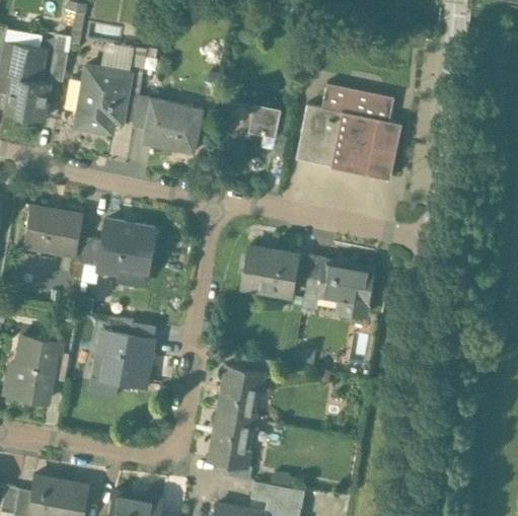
[(76,4),(69,2),(67,11),(74,13),(76,4)]
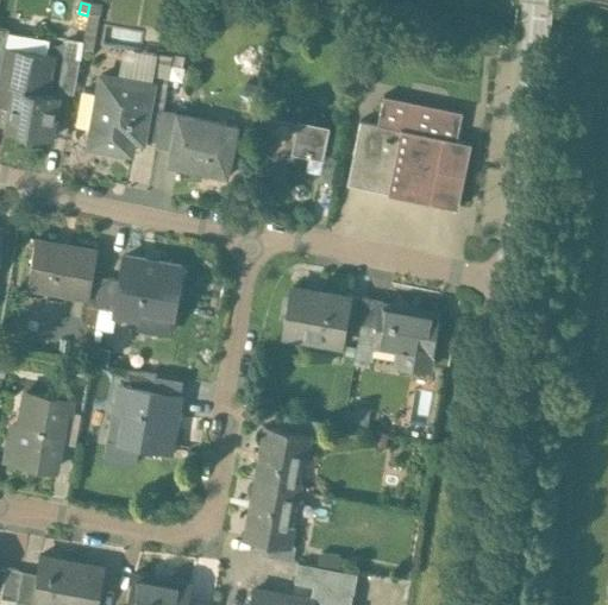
[(100,6),(89,5),(87,16),(81,52),(91,55),(100,6)]
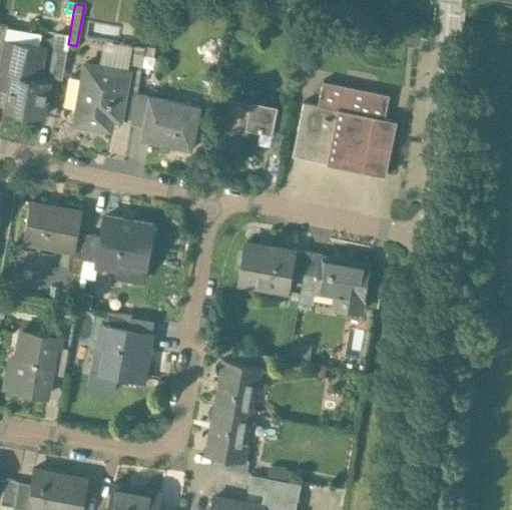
[(44,49),(3,41),(0,58),(0,91),(6,93),(9,76),(17,77),(17,73),(39,77),(44,49)]
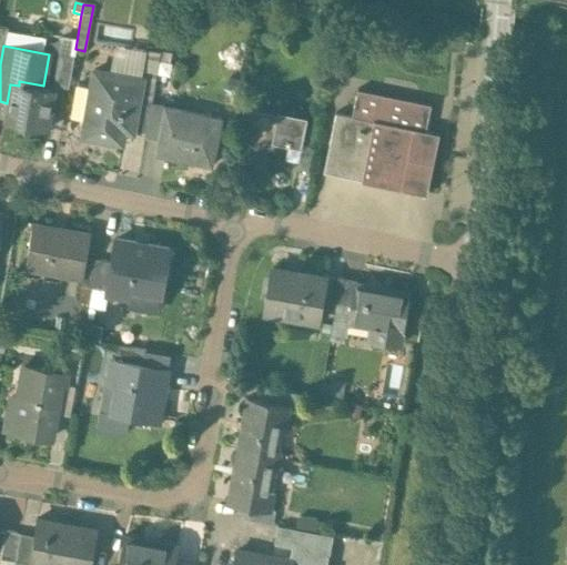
[(160,54),(145,52),(140,81),(142,81),(154,83),(160,54)]
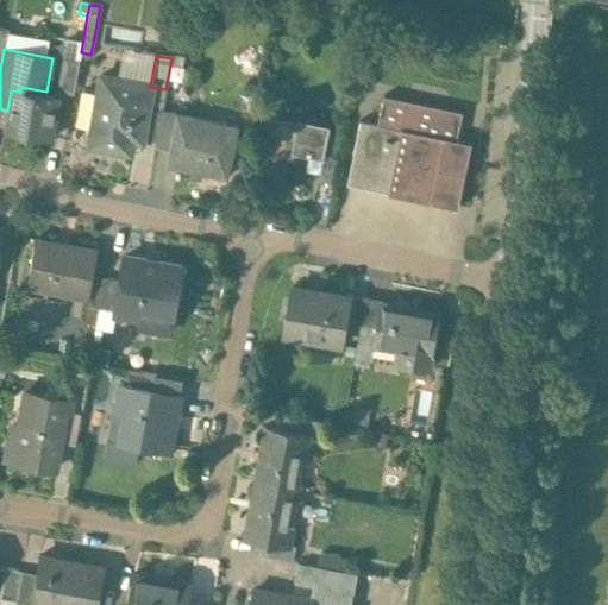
[(80,63),(63,60),(57,93),(74,96),(80,63)]
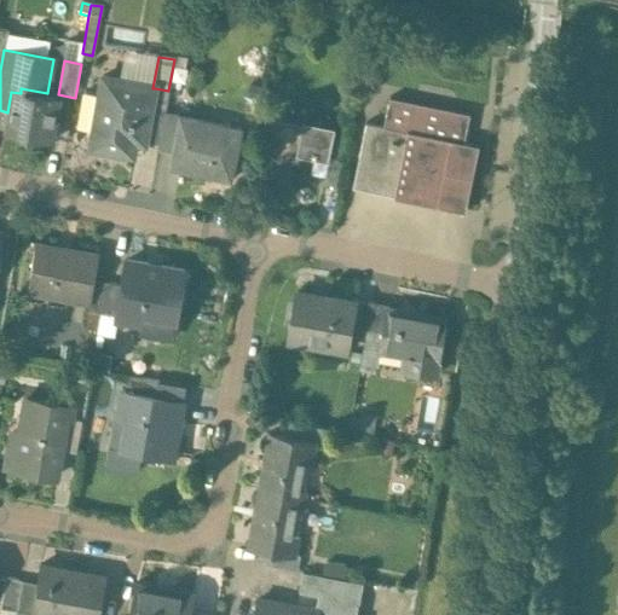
[(152,88),(102,79),(90,150),(133,158),(136,144),(144,145),(145,144),(155,88),(152,88)]
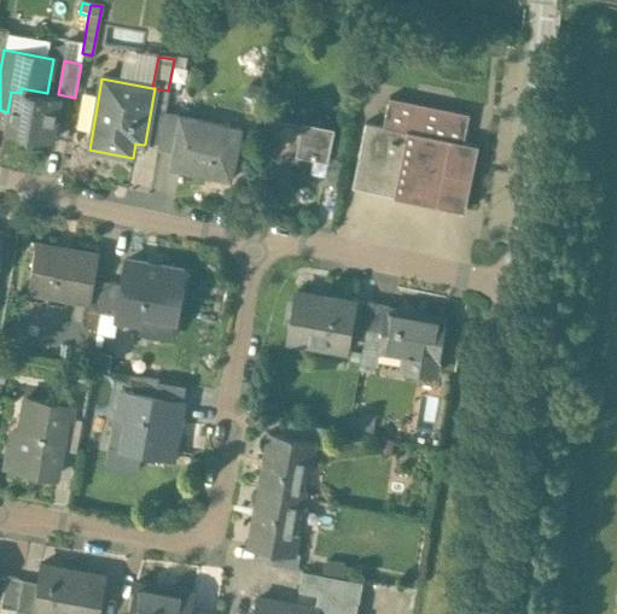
[(168,91),(155,88),(145,144),(158,146),(164,115),(163,115),(168,91)]
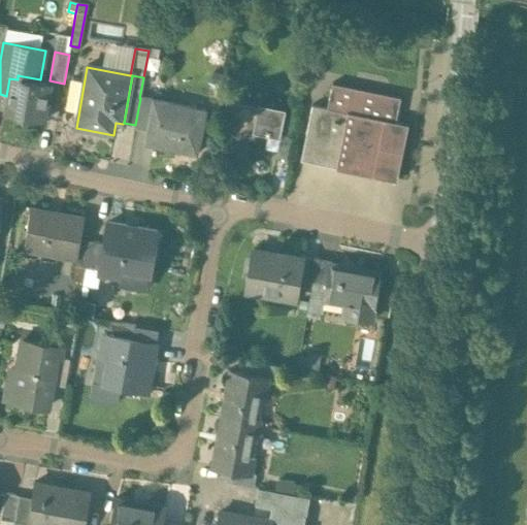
[(18,79),(9,78),(6,96),(3,116),(43,123),(51,86),(18,79)]
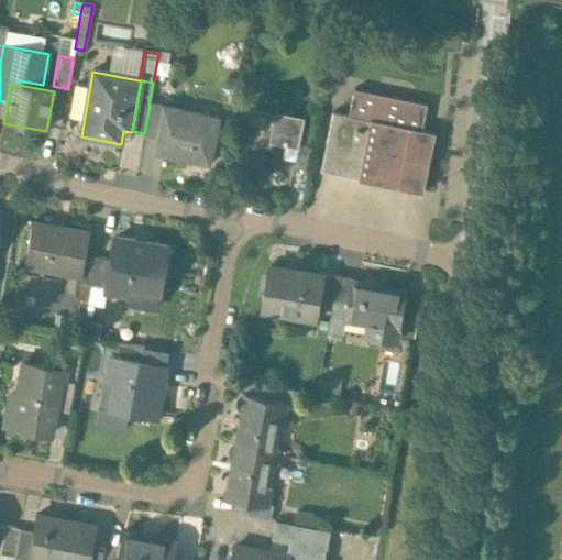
[(409,191),(423,195),(436,133),(425,131),(422,130),(426,112),(427,105),(353,89),(348,116),(332,112),(319,173),(340,177),(371,184),(388,187),(409,191)]
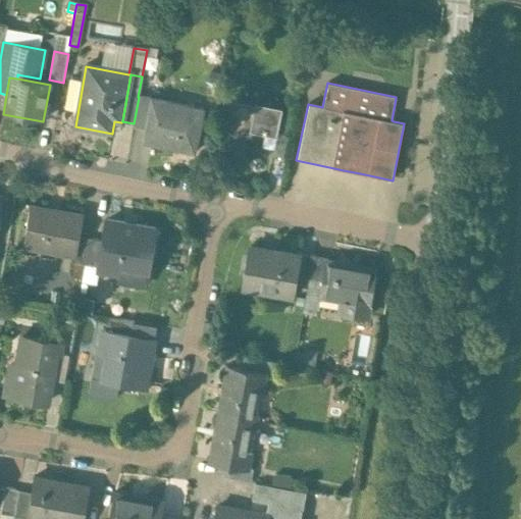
[(134,123),(134,128),(144,131),(151,99),(139,97),(134,123)]
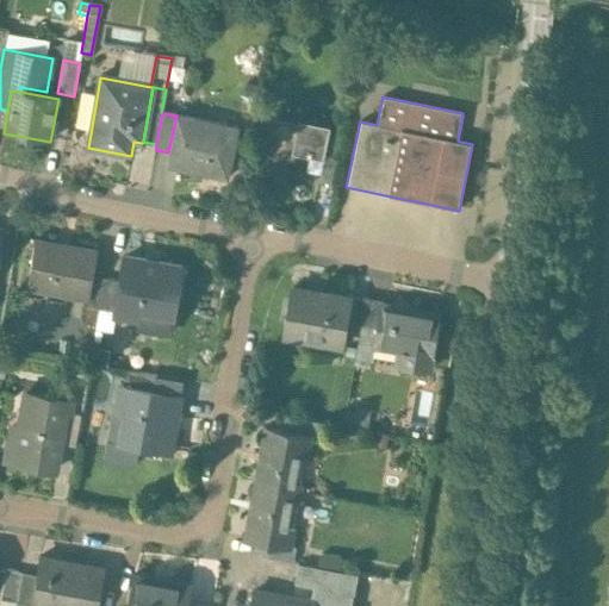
[(238,129),(176,116),(168,152),(165,169),(228,182),(238,129)]
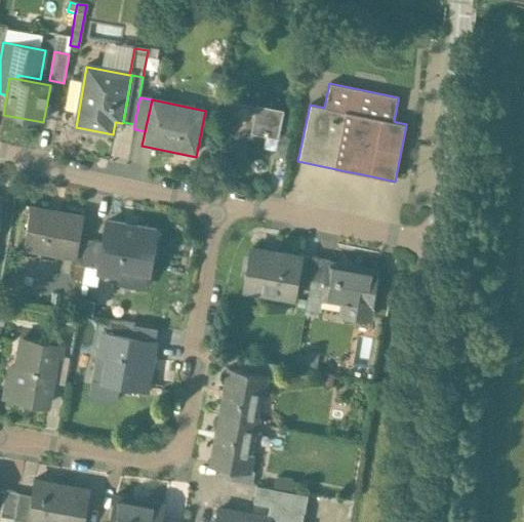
[(255,111),(230,105),(217,162),(241,167),(246,141),(252,142),(254,135),(251,134),(255,111)]
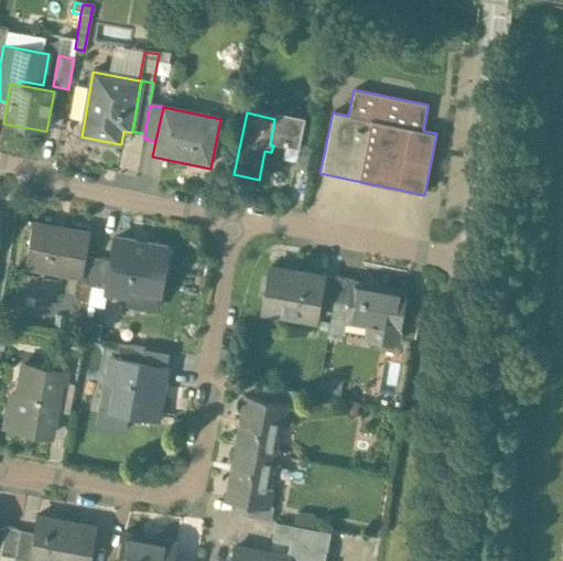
[(305,119),(277,114),(274,119),(270,144),(273,146),(299,150),(305,119)]
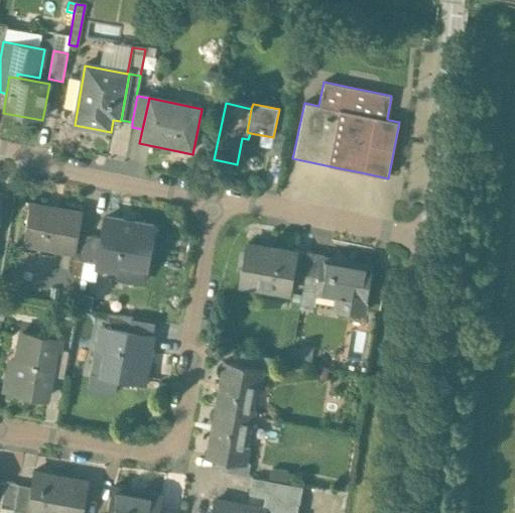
[(272,152),(283,154),(286,136),(275,134),(272,152)]
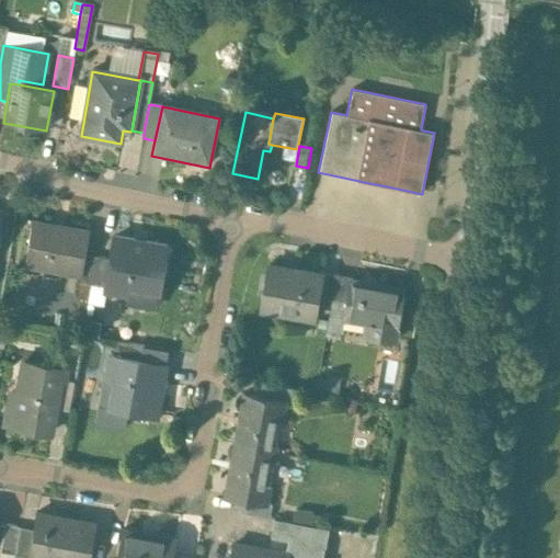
[(89,234),(30,223),(22,266),(79,277),(80,277),(84,257),(89,234)]
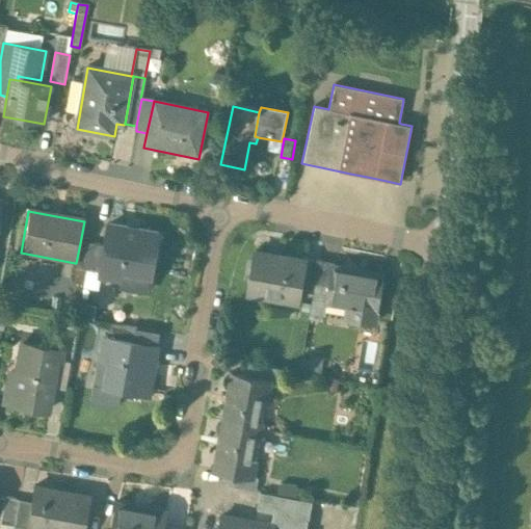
[(158,235),(108,226),(105,247),(100,274),(100,275),(123,280),(124,273),(150,279),(158,235)]
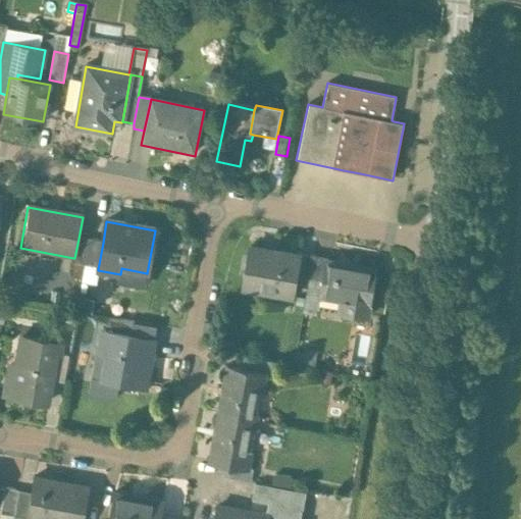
[(90,241),(79,239),(74,258),(73,258),(71,264),(85,266),(90,241)]
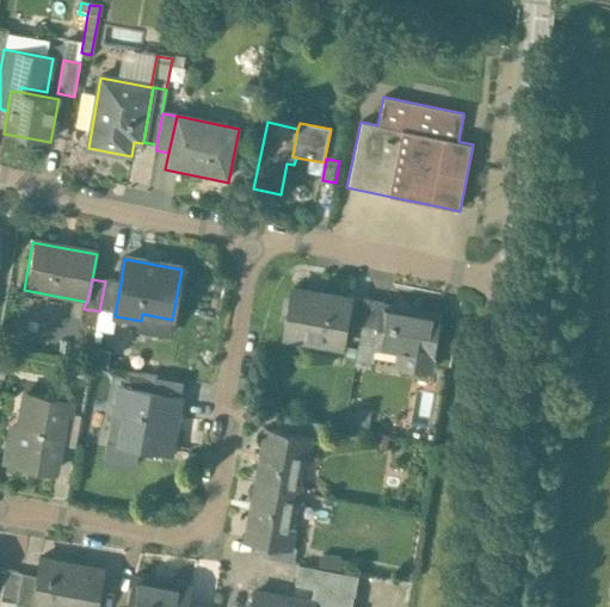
[(121,284),(105,282),(99,311),(110,314),(115,315),(121,284)]
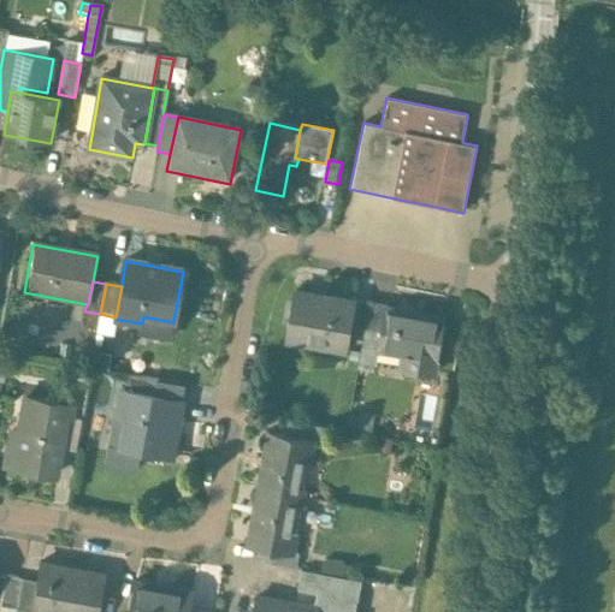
[(356,301),(293,289),(283,344),(347,356),(352,330),(356,301)]
